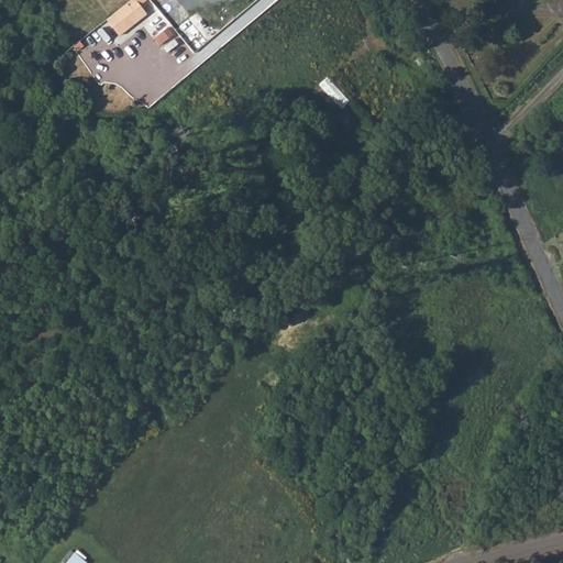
[(157,0),(129,0),(102,21),(114,36),(158,1),(157,0)]
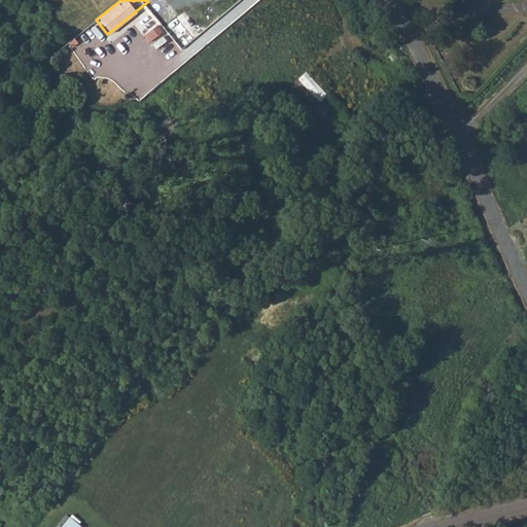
[(168,2),(152,14),(181,48),(203,30),(183,6),(176,12),(168,2)]
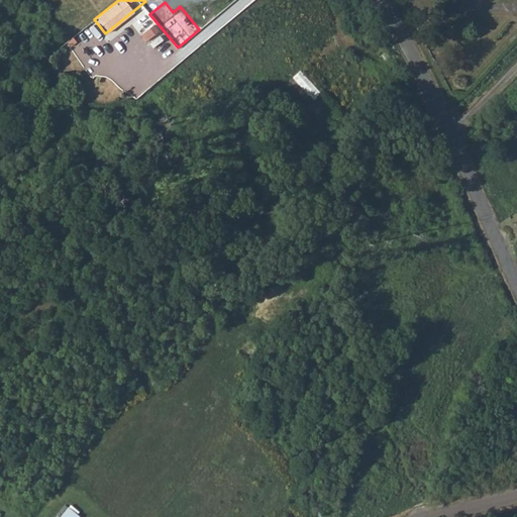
[(297,58),(306,68),(318,58),(308,46),(297,58)]
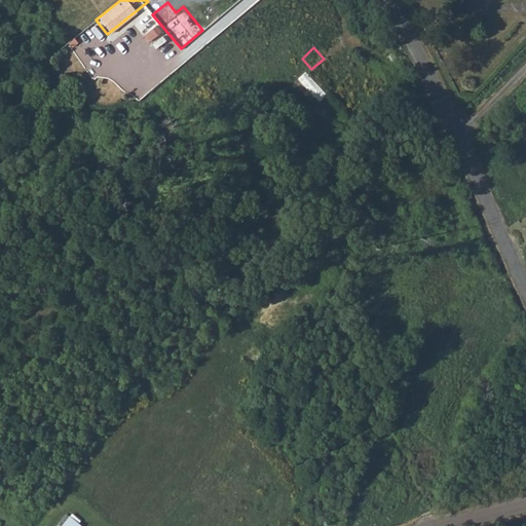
[(324,120),(334,111),(323,98),(327,94),(306,70),(297,78),(315,100),(310,104),(324,120)]
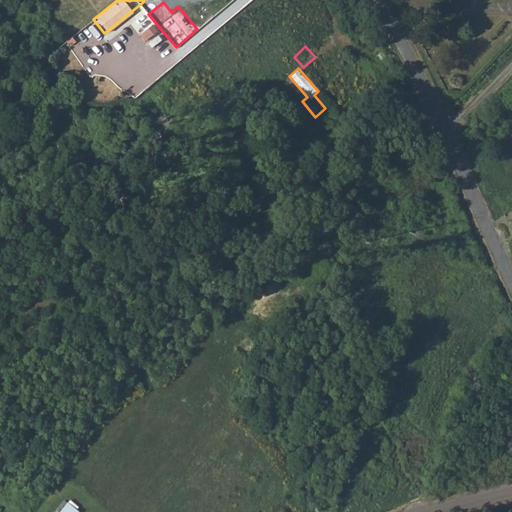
[(66,502),(58,511),(79,511),(66,502)]
